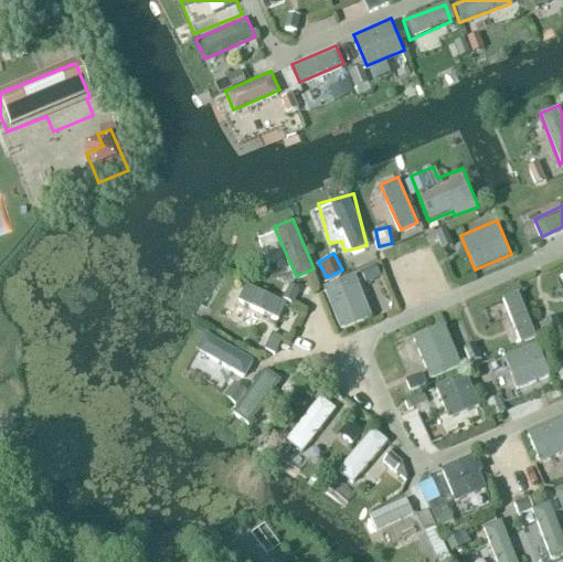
[(358,272),(325,282),(338,327),(372,316),(358,272)]
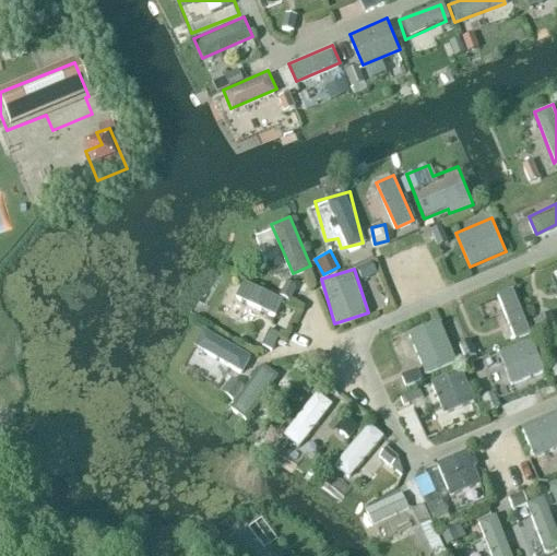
[(262,311),(275,317),(284,296),(239,278),(225,311),(257,324),(262,311)]
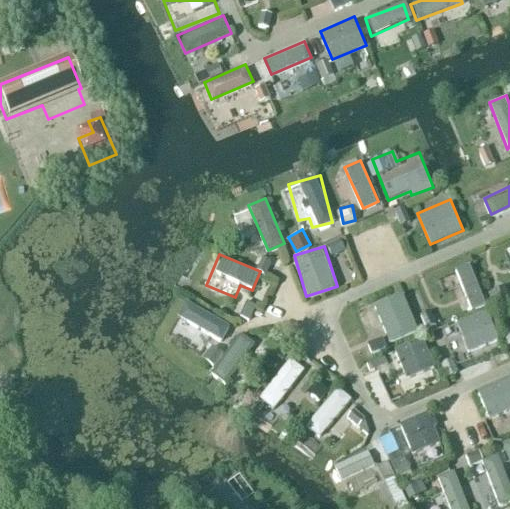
[(470,262),(457,267),(473,307),(486,302),(470,262)]
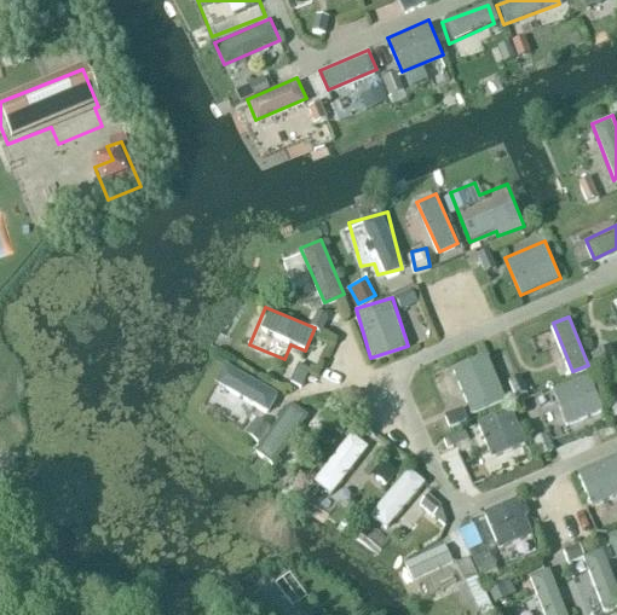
[(489,350),(453,365),(471,412),(507,398),(489,350)]
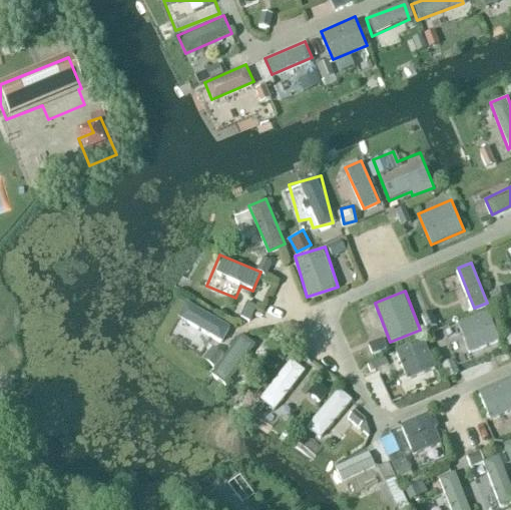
[(204,366),(224,334),(185,310),(165,341),(204,366)]
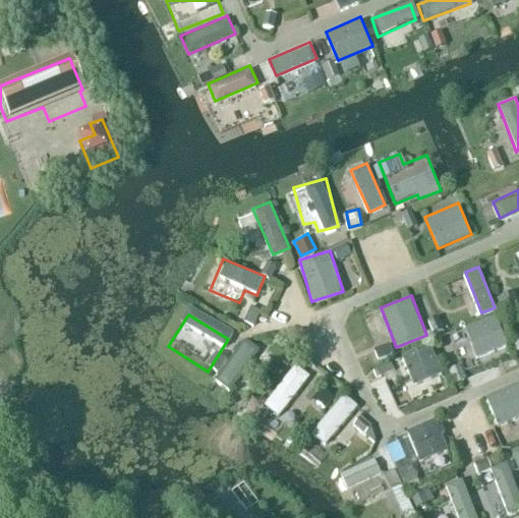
[(465,326),(475,355),(507,344),(498,315),(465,326)]
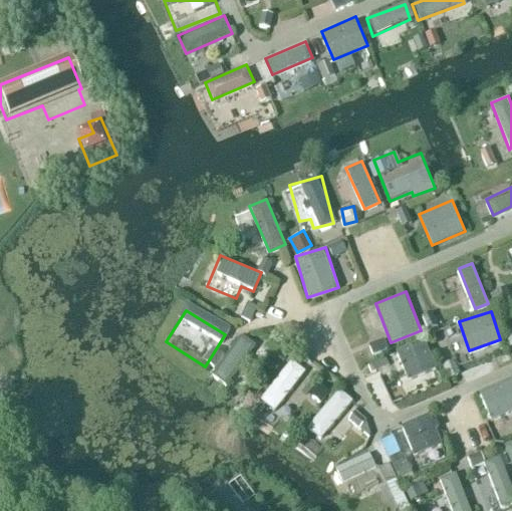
[(427,337),(398,346),(407,376),(436,367),(427,337)]
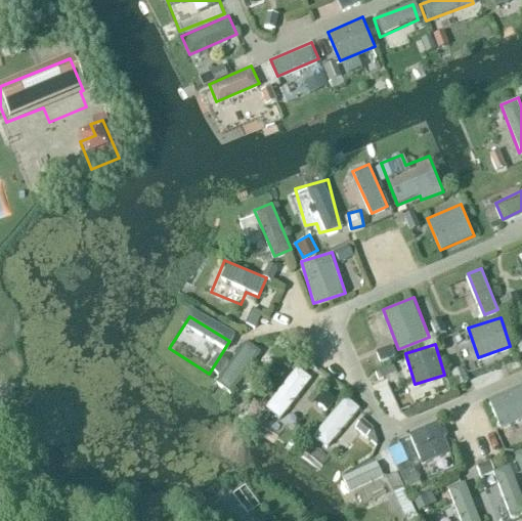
[(255,362),(243,353),(213,390),(225,400),(255,362)]
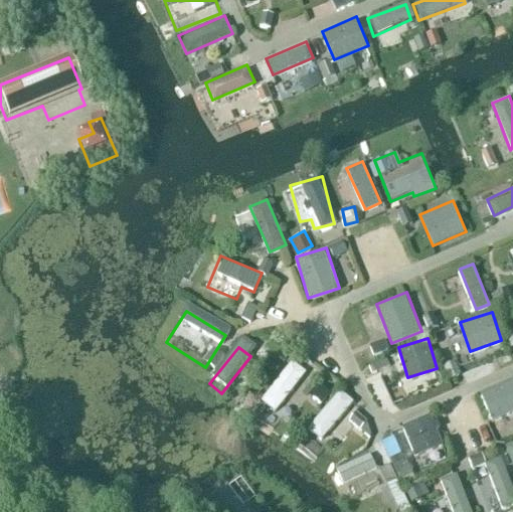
[(261,396),(275,408),(308,371),(293,358),(261,396)]
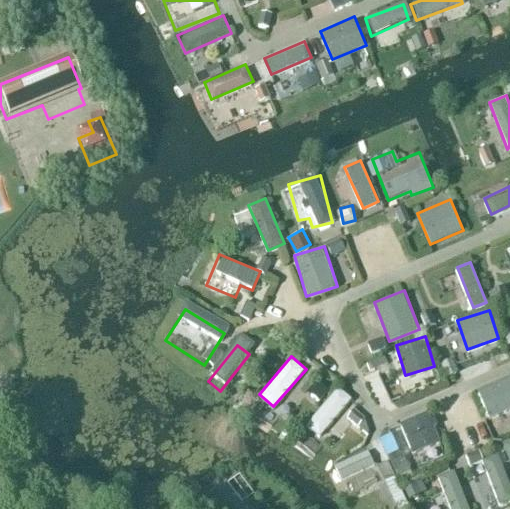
[(509,375),(478,389),(489,417),(509,408),(509,375)]
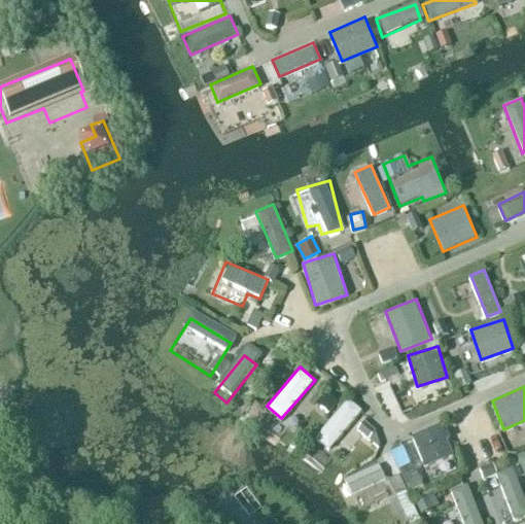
[(314,435),(328,448),(362,410),(349,396),(314,435)]
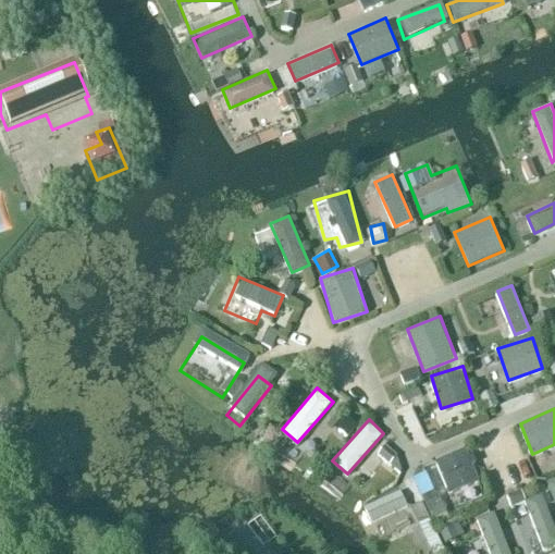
[(435,457),(448,492),(481,480),(468,445),(435,457)]
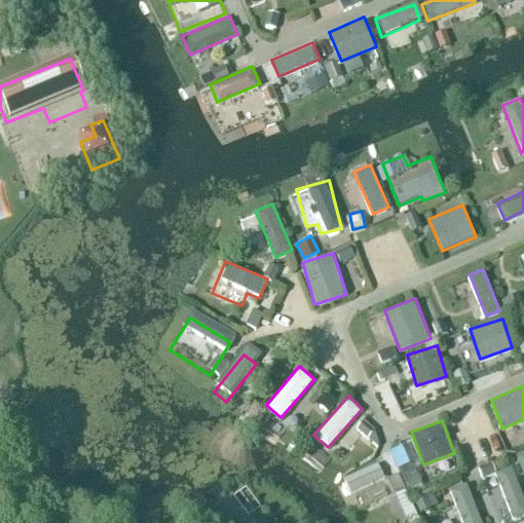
[(358,432),(371,438),(376,426),(363,421),(358,432)]
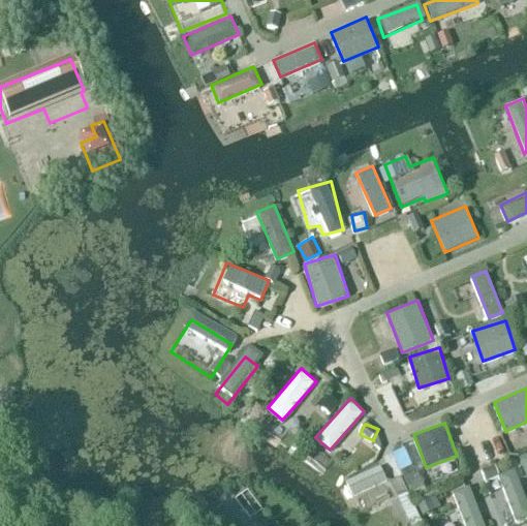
[(405,446),(393,452),(400,468),(411,464),(405,446)]
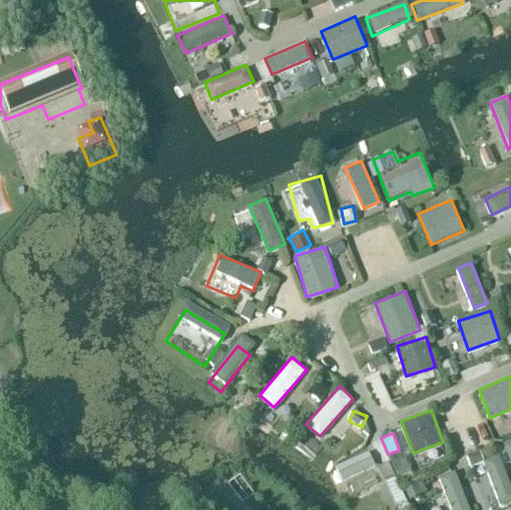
[(369,449),(336,464),(343,480),(376,466),(369,449)]
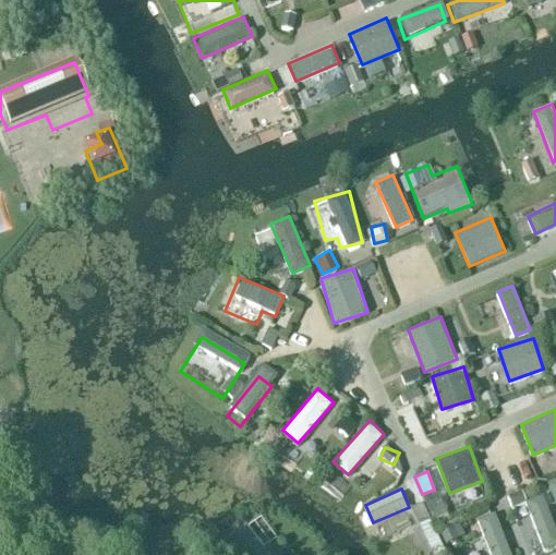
[(555,547),(540,503),(522,509),(539,554),(555,554),(555,547)]
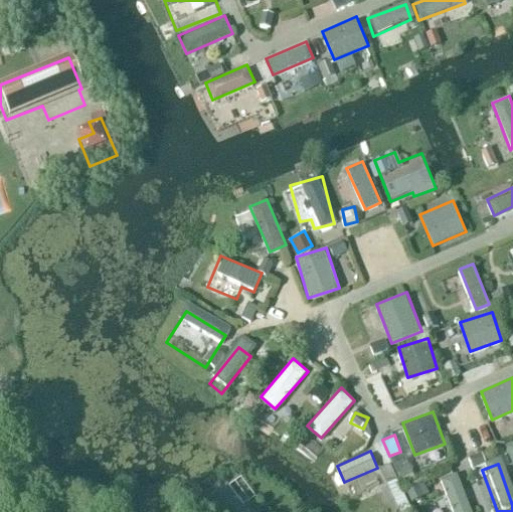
[(473,511),(457,471),(441,478),(454,511),(473,511)]
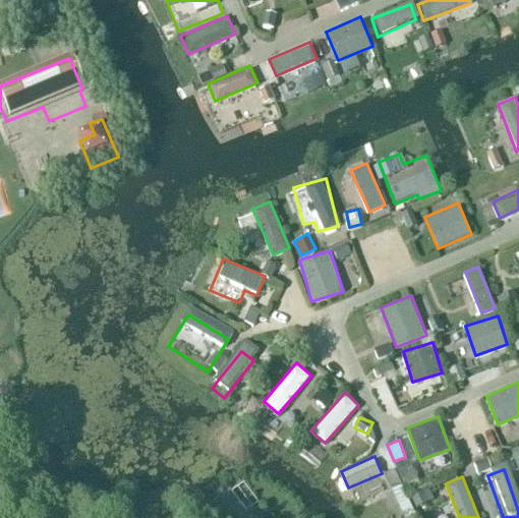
[(228,503),(228,514),(237,513),(237,517),(250,517),(249,502),(228,503)]
